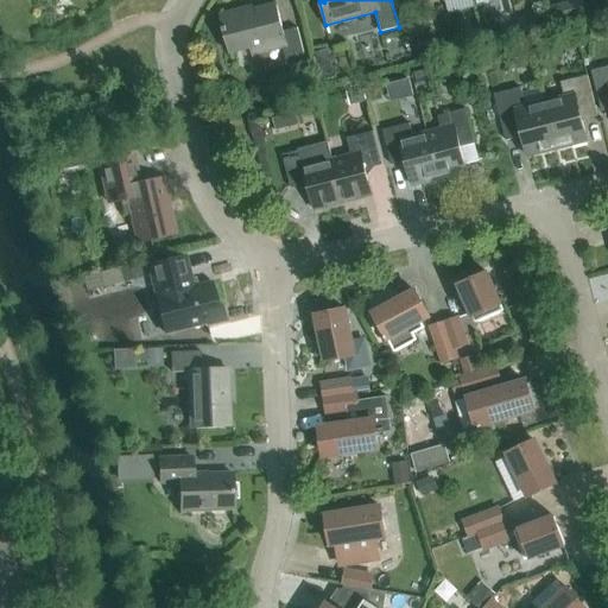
[(287,67),(306,62),(297,29),(283,32),(276,5),(244,13),(242,10),(220,16),(230,54),(251,49),(253,56),(283,49),(287,67)]
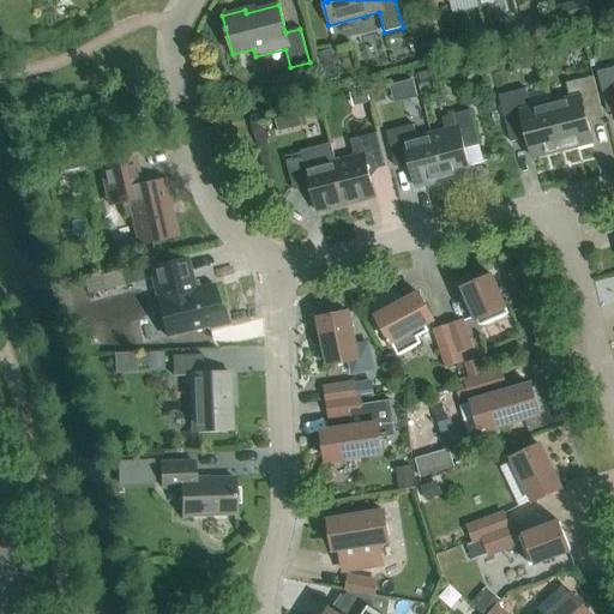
[(613,110),(613,67),(597,72),(608,113),(613,110)]
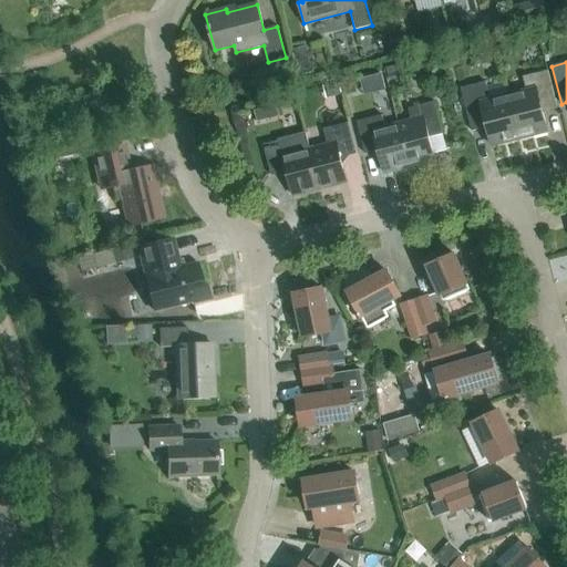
[(508,95),(519,140),(547,132),(540,104),(555,100),(547,71),(523,78),(526,91),(508,95)]
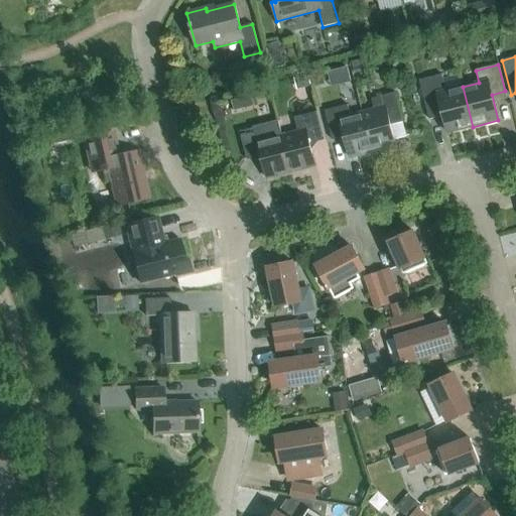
[(351,67),(331,70),(333,84),(354,82),(351,67)]
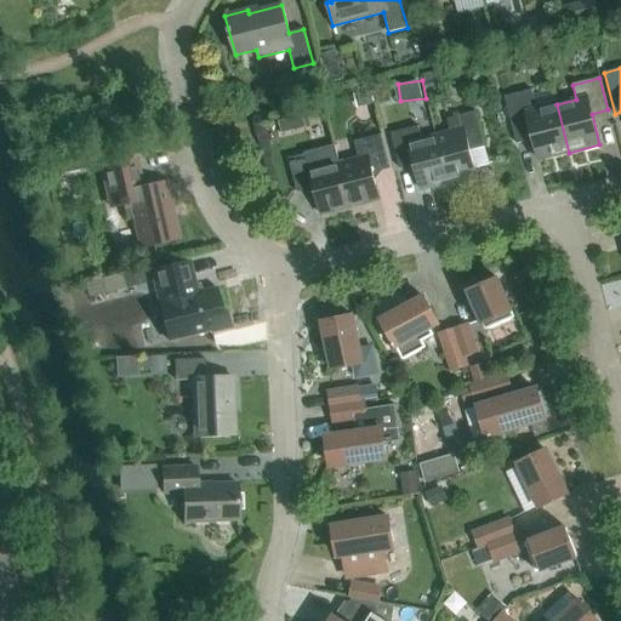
[(539,160),(569,153),(557,104),(536,109),(531,90),(505,97),(517,144),(533,140),(539,160)]
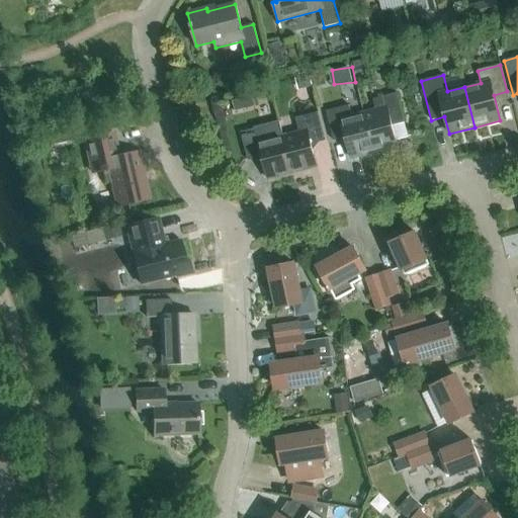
[(364,113),(374,153),(398,147),(392,126),(404,123),(397,93),(373,99),(375,110),(364,113)]
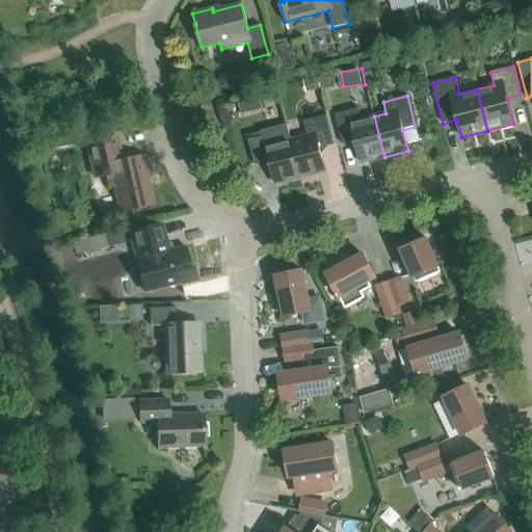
[(354,142),(361,163),(384,157),(374,116),(362,120),(358,108),(335,114),(343,145),(354,142)]
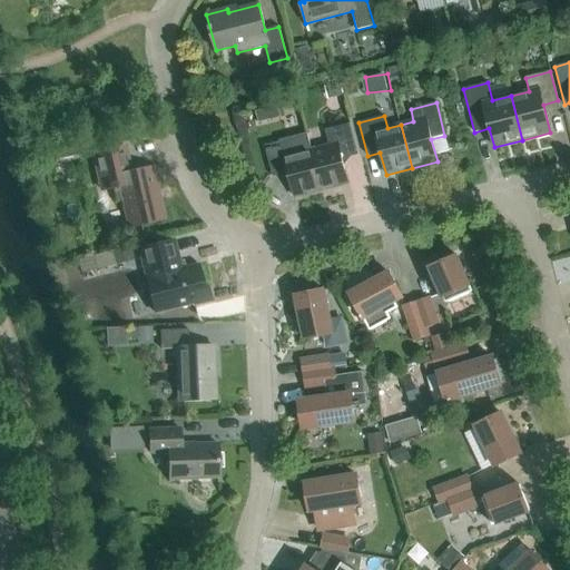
[(322,192),(349,184),(342,159),(359,155),(350,124),(325,130),(328,146),(312,150),(322,192)]
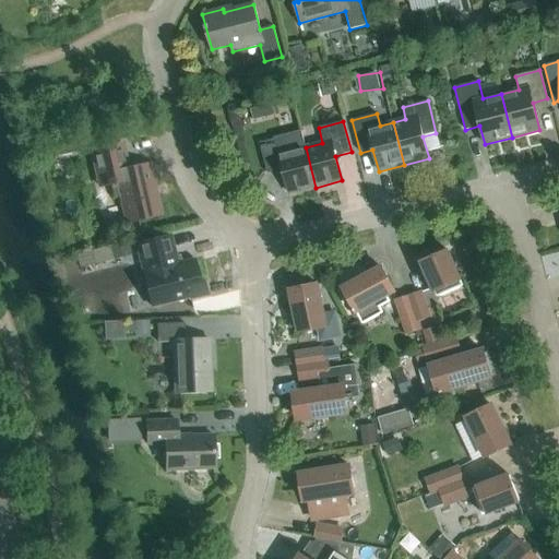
[(260,143),(268,174),(283,169),(289,194),(316,188),(306,147),(300,130),(275,137),(275,139),(260,143)]
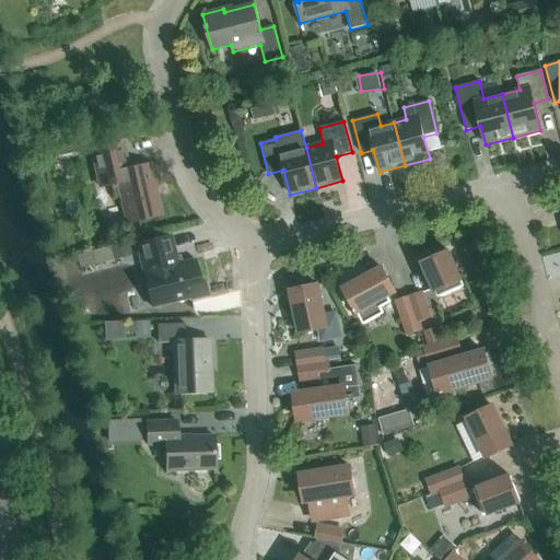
[(114,198),(119,197),(126,223),(161,216),(149,165),(128,170),(121,144),(91,151),(100,188),(111,186),(114,198)]
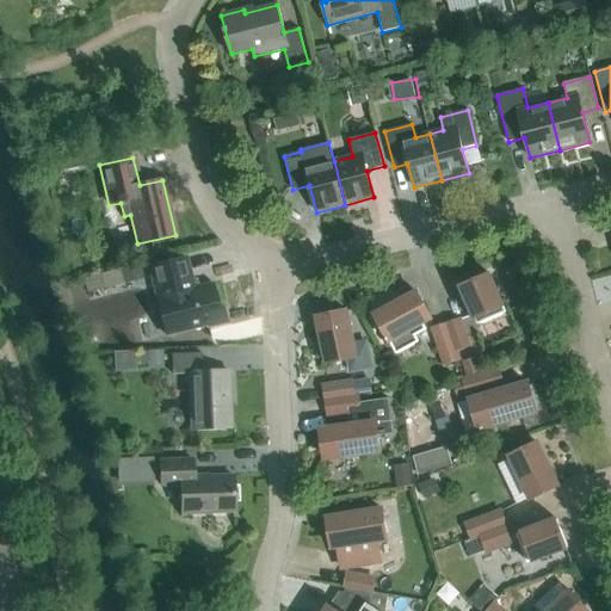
[(207,328),(227,323),(223,308),(217,309),(211,284),(192,289),(185,258),(149,267),(156,298),(155,298),(165,335),(207,325),(207,328)]
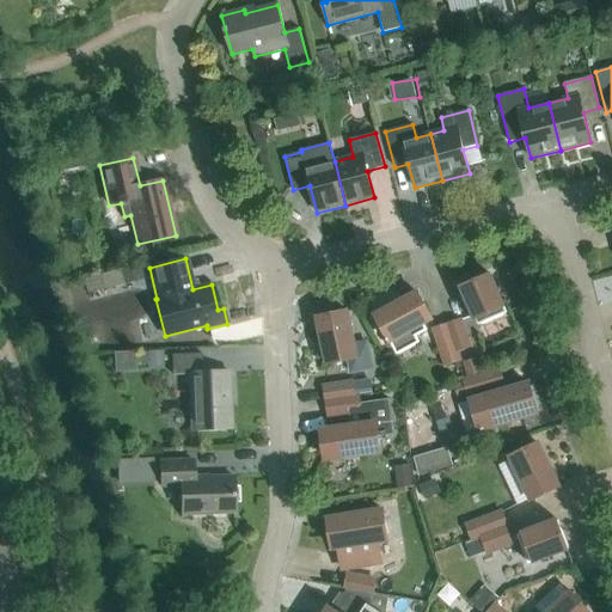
[(479,325),(507,313),(490,275),(461,287),(479,325)]
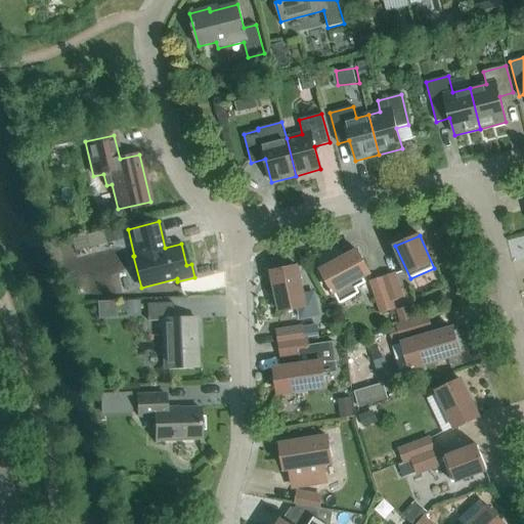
[(326,266),(326,268),(321,270),(340,304),(358,294),(356,289),(365,284),(362,277),(369,274),(357,251),(337,262),(336,262),(334,262),(332,262),(330,263),(329,264),(328,265),(326,266)]
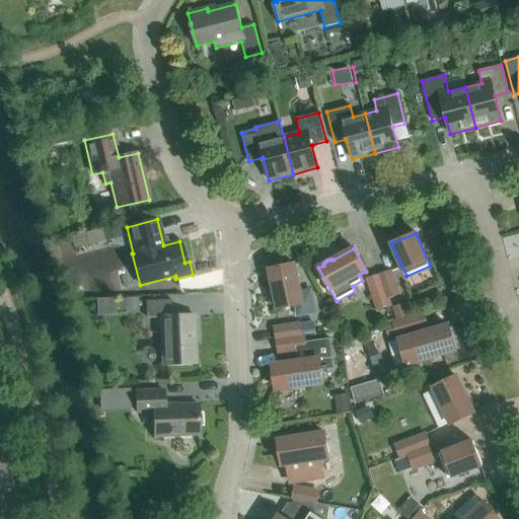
[(301,292),(295,265),(270,270),(278,309),(295,305),(297,316),(316,312),(311,290),(301,292)]
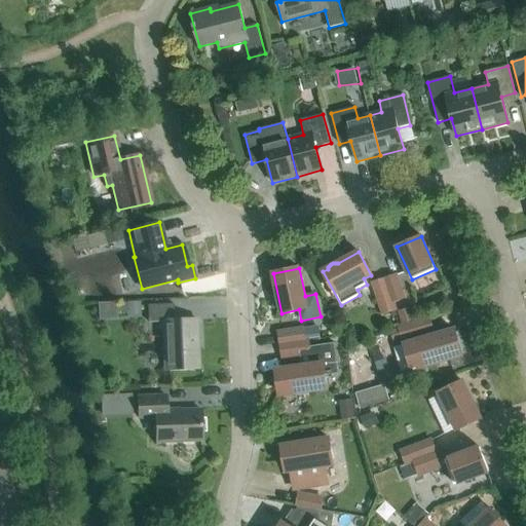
[(397,273),(384,278),(395,310),(397,310),(395,303),(406,299),(397,273)]
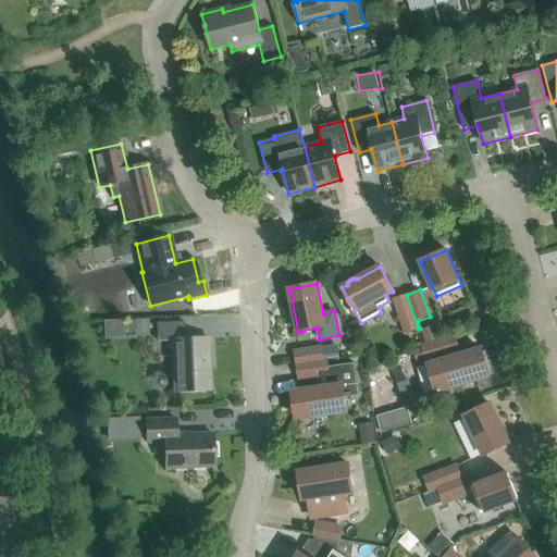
[(418,329),(407,295),(393,299),(405,334),(418,329)]
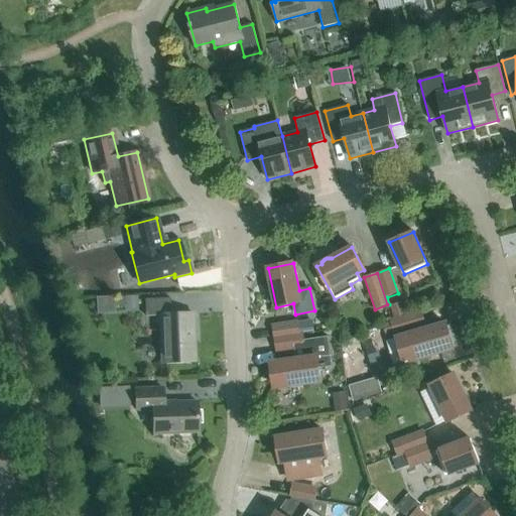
[(112,310),(111,295),(98,296),(99,311),(112,310)]
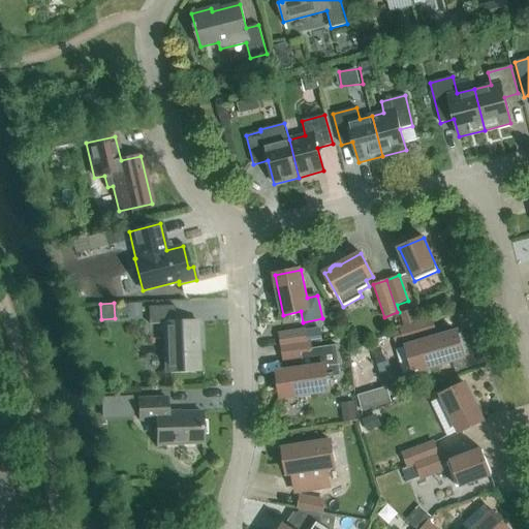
[(165,372),(199,370),(197,321),(175,322),(174,306),(148,307),(149,324),(163,323),(165,372)]
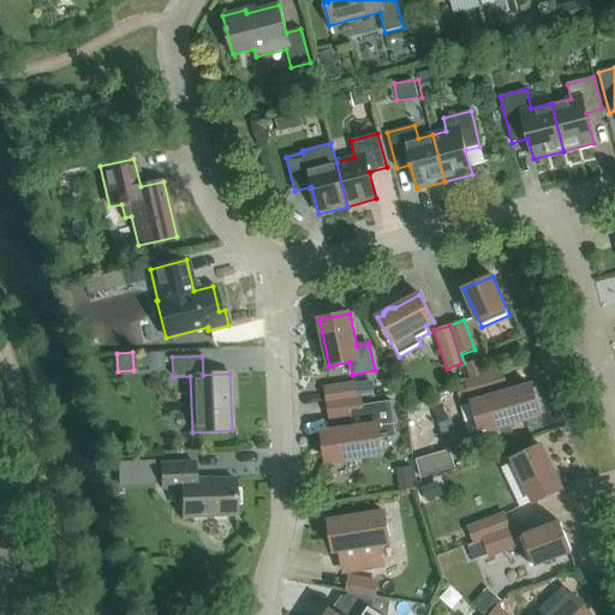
[(465,383),(503,372),(502,370),(484,375),(479,360),(465,365),(469,380),(464,381),(465,383)]
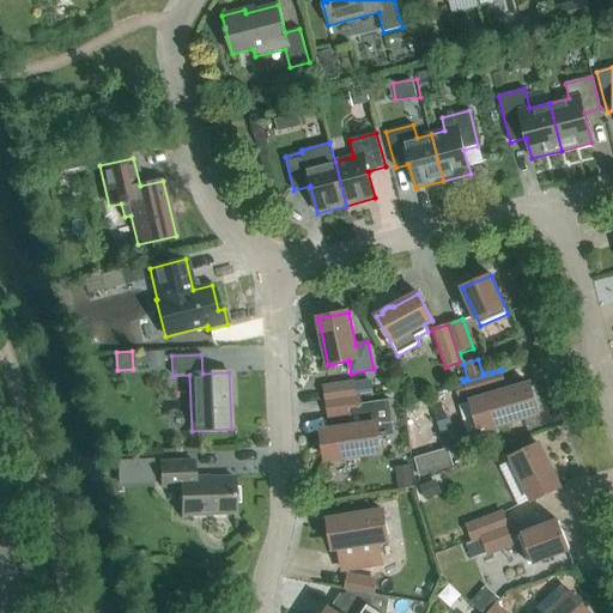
[(502,371),(463,382),(463,383),(455,387),(459,401),(507,387),(502,371)]
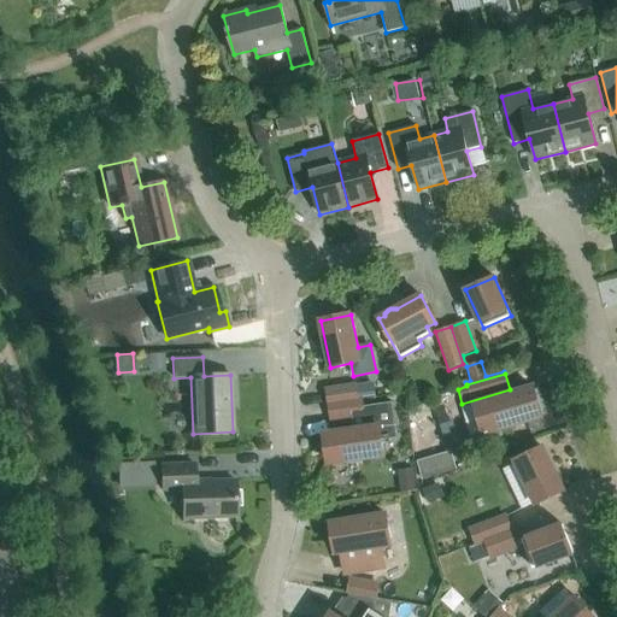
[(356,383),(324,388),(327,405),(363,399),(363,398),(376,395),(374,382),(356,385),(356,383)]
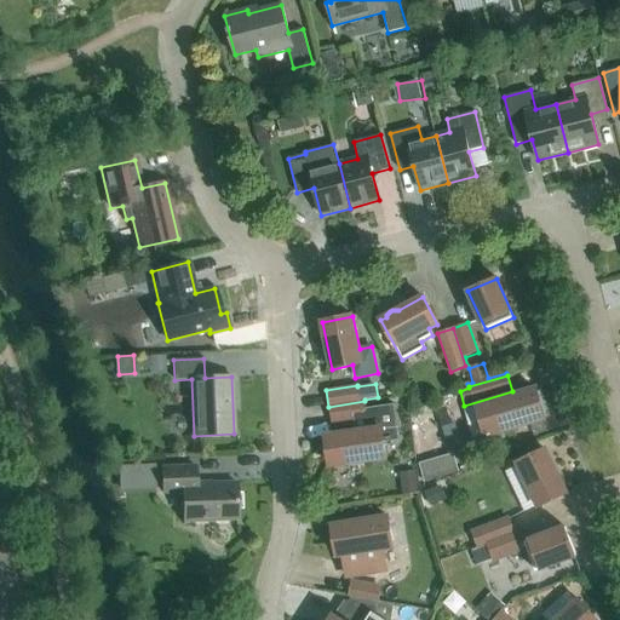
[(480,406),(480,407),(465,411),(474,438),(488,435),(488,436),(545,419),(535,389),(480,406)]
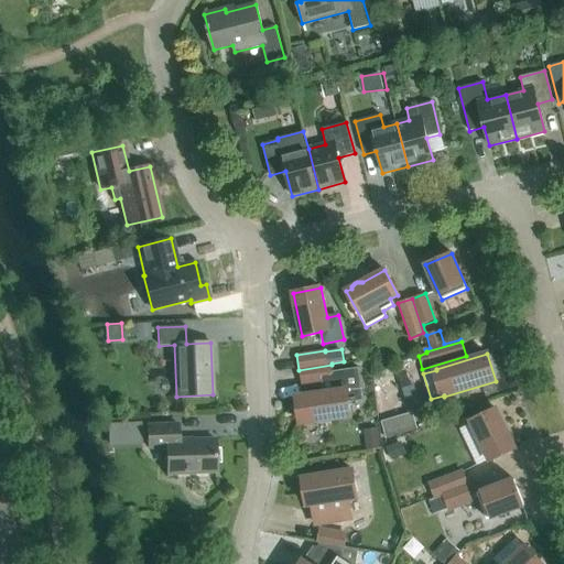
[(332,365),(299,370),(302,387),(334,381),(333,372),(332,365)]
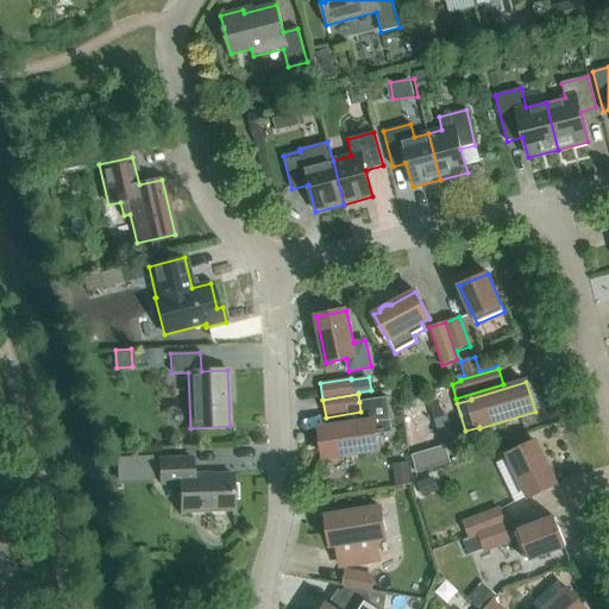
[(363,422),(322,428),(326,458),(378,451),(376,434),(391,432),(387,397),(359,402),(360,412),(363,422)]
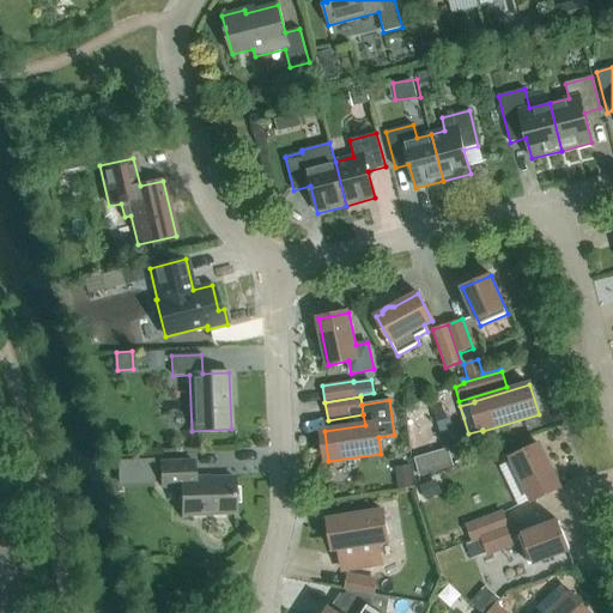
[(511,459),(533,502),(560,487),(539,444),(511,459)]
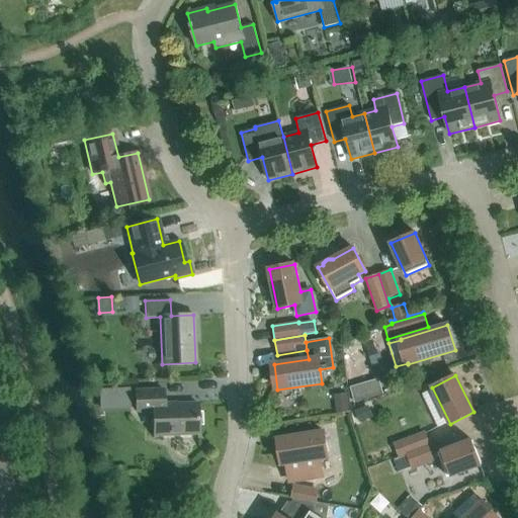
[(154,436),(198,434),(197,404),(164,405),(163,390),(135,391),(136,412),(153,411),(154,436)]
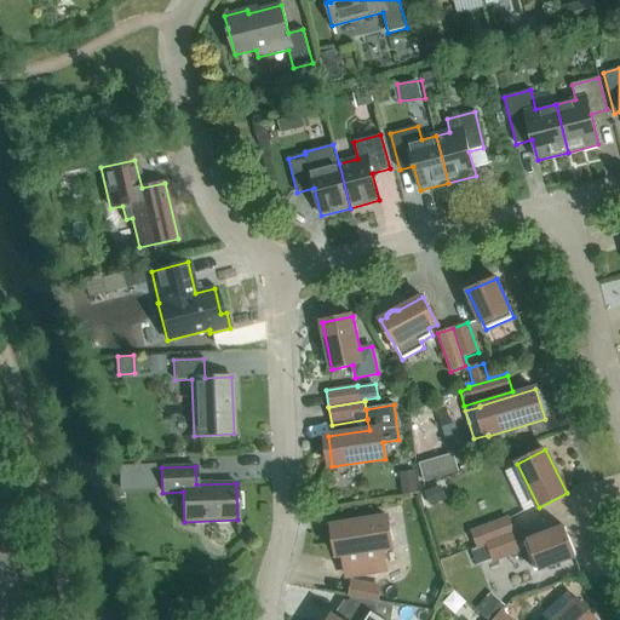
[(406,491),(420,489),(419,470),(406,470),(406,491)]
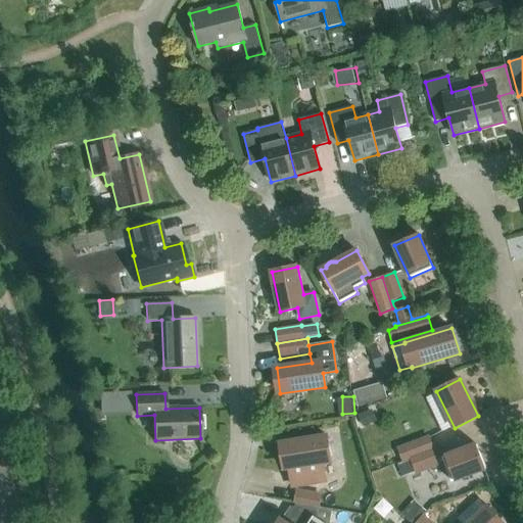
[(326,481),(323,464),(331,462),(327,436),(282,443),(286,469),(290,469),(293,486),(326,481)]
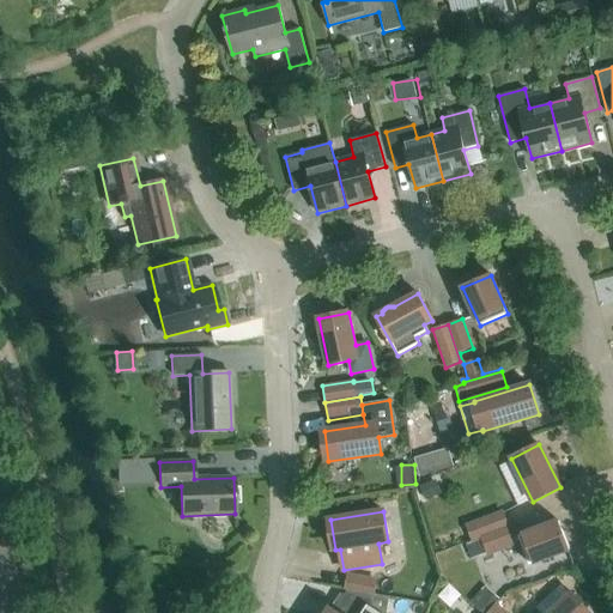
[(469,541),(508,526),(503,511),(465,526),(469,541)]
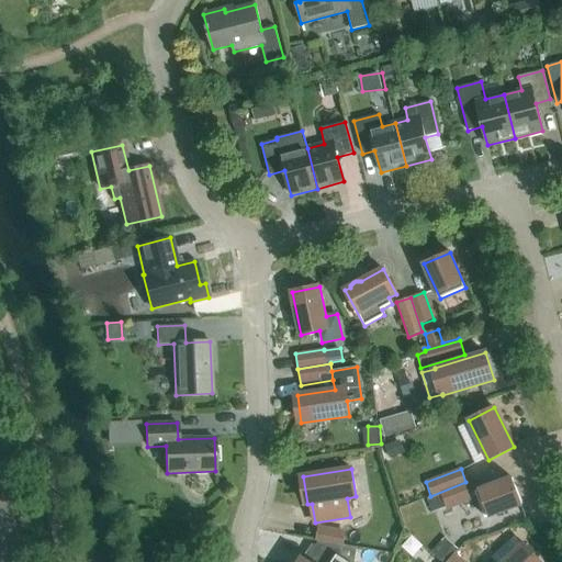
[(476,492),(486,518),(523,504),(513,479),(476,492)]
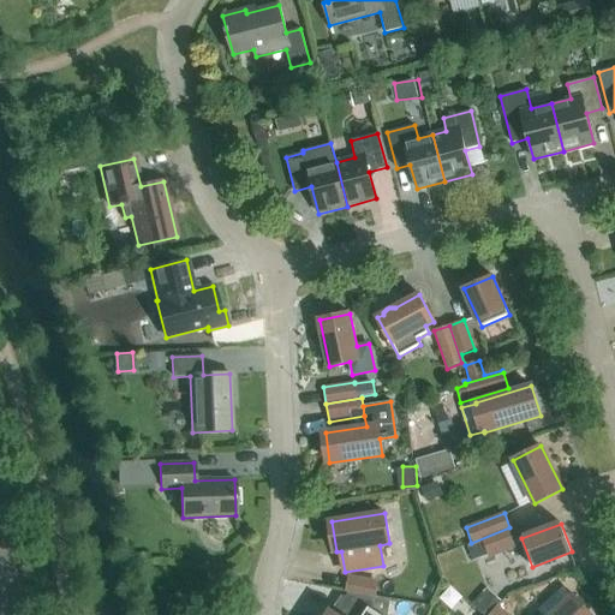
[(517,548),(509,527),(471,543),(472,545),(483,541),(489,557),(517,548)]
